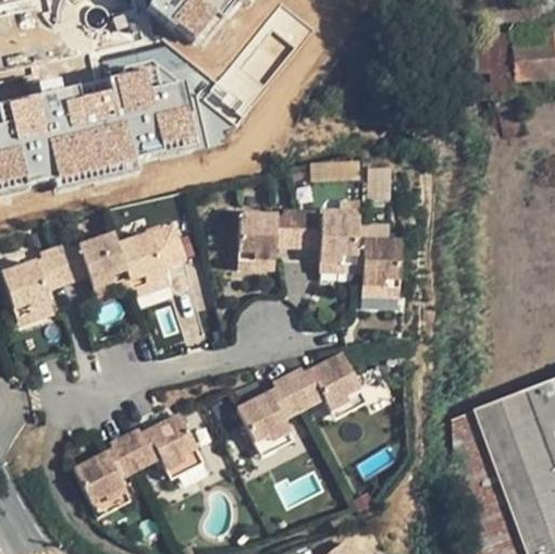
[(554,25),(513,28),(513,46),(554,44),(554,25)]
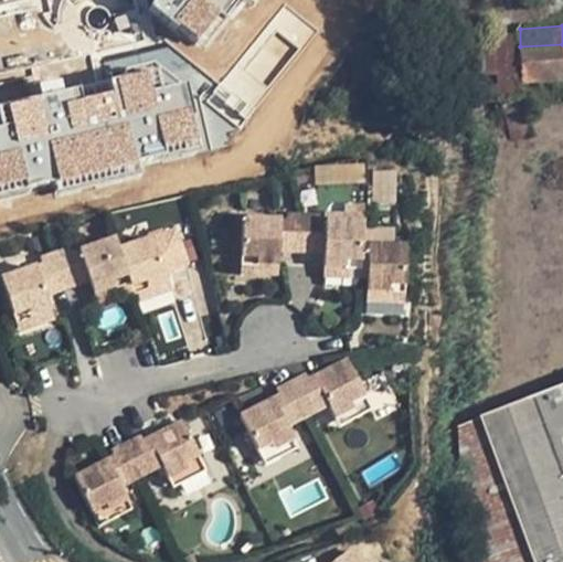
[(520,98),(521,77),(520,46),(520,29),(473,29),(473,101),(488,99),(520,98)]
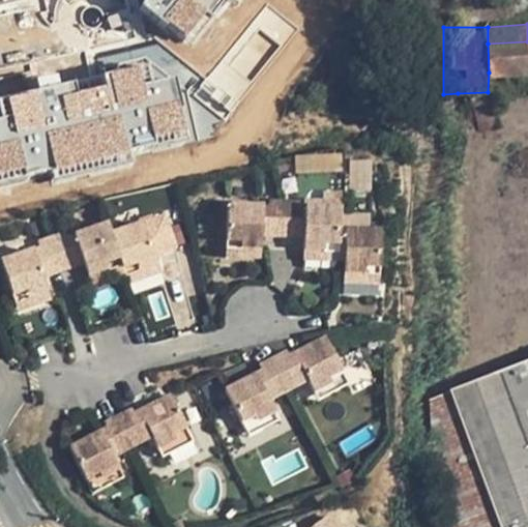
[(527,41),(488,44),(489,72),(527,72),(527,41)]
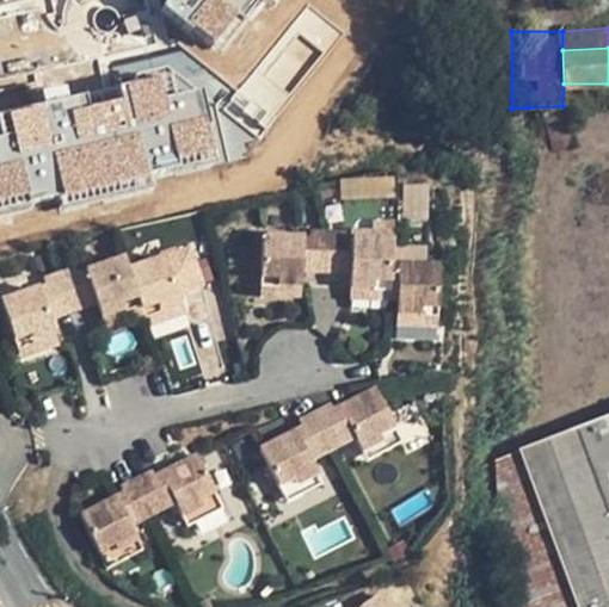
[(0,134),(0,208),(67,194),(67,193),(257,154),(252,131),(263,129),(248,59),(14,106),(19,130),(0,134)]
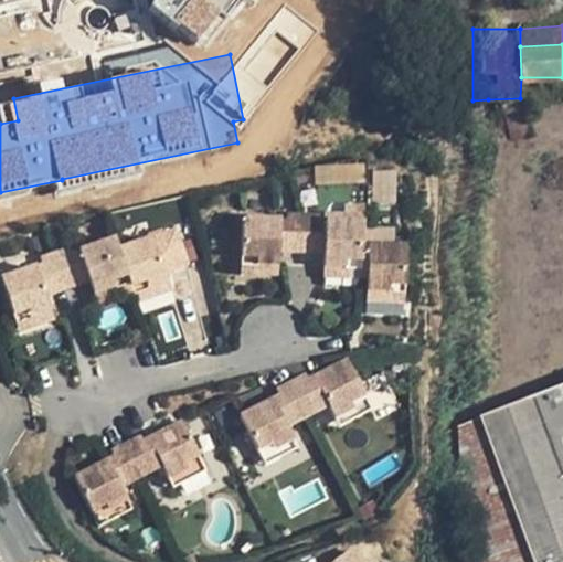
[(369,180),(368,160),(318,162),(319,181),(369,180)]
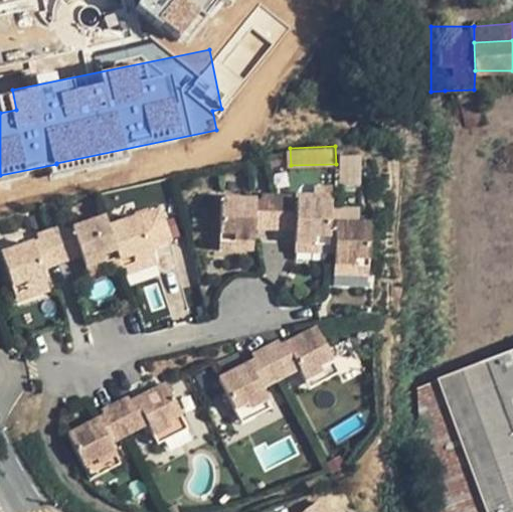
[(292,196),(264,194),(263,200),(262,229),(290,230),(292,200),(292,196)]
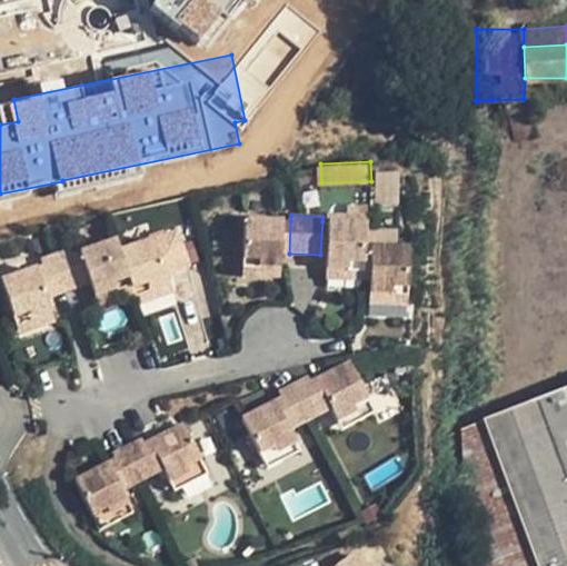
[(282,252),(284,220),(247,219),(246,257),(261,257),(261,264),(281,266),(282,252)]
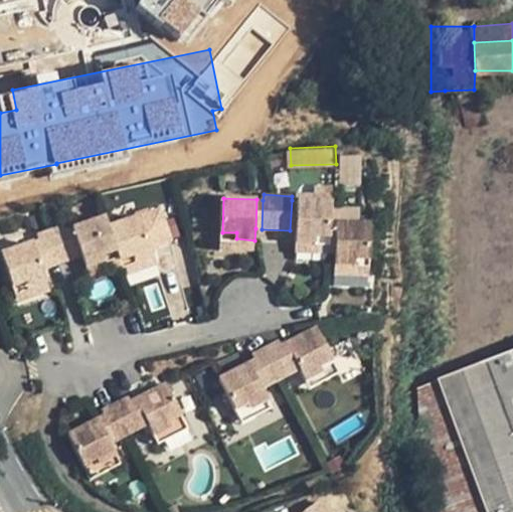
[(299,201),(292,200),(290,230),(297,231),(299,201)]
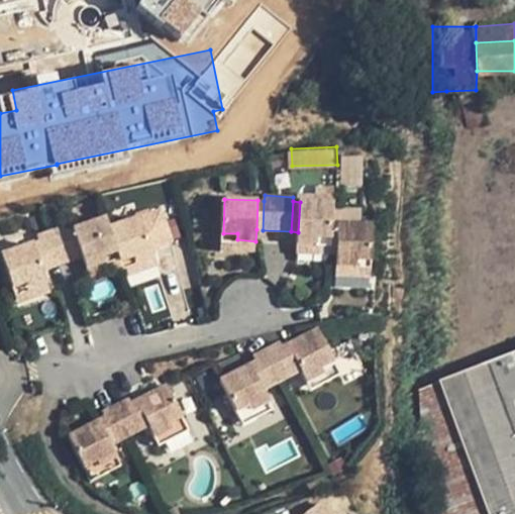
[(334,203),(300,202),(298,232),(298,241),(316,243),(317,237),(333,238),(334,203)]
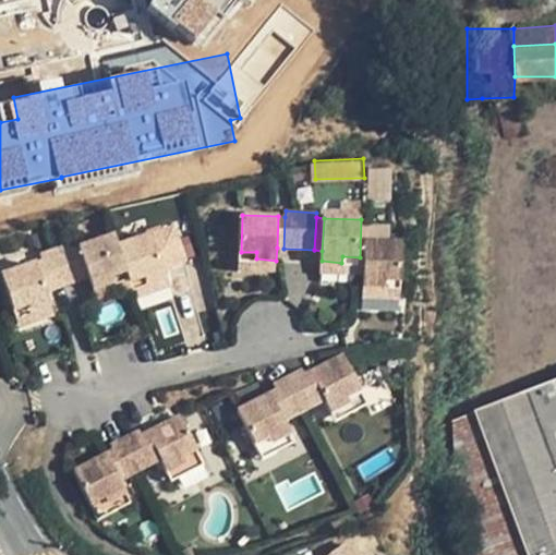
[(174,219),(159,224),(161,229),(172,264),(188,260),(174,219)]
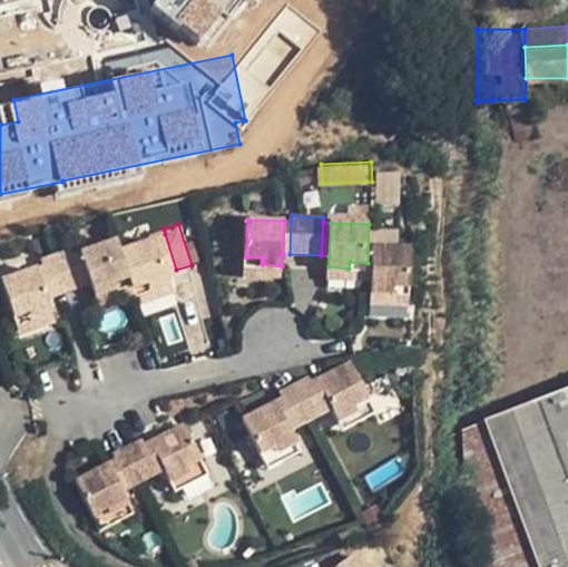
[(121,247),(117,232),(80,243),(89,272),(94,285),(115,279),(113,273),(128,269),(121,247)]
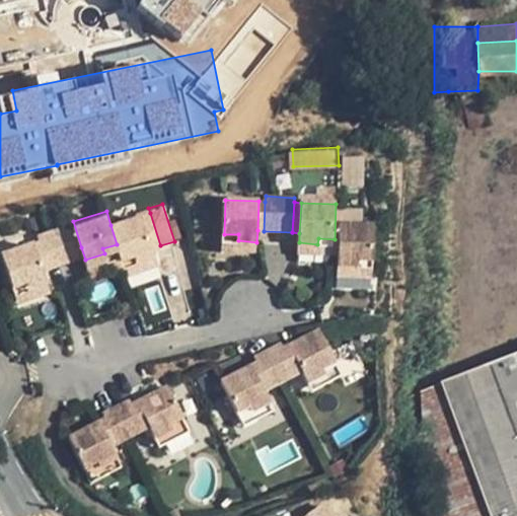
[(150,213),(144,215),(154,247),(160,245),(150,213)]
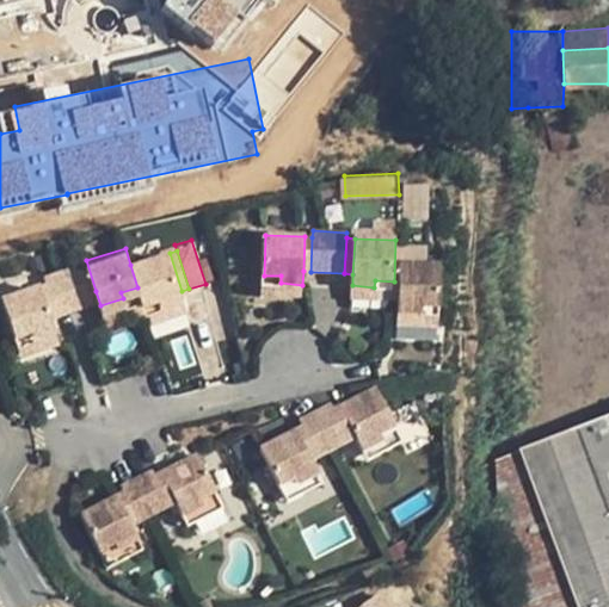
[(170,253),(130,265),(137,287),(142,305),(161,299),(164,305),(184,298),(182,291),(170,253)]
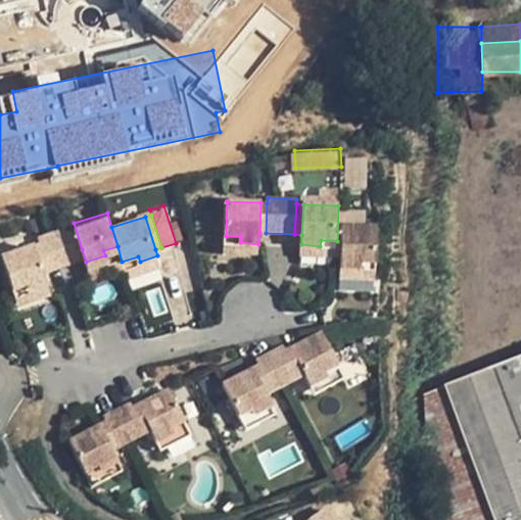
[(48,261),(77,251),(68,225),(67,220),(38,229),(39,234),(48,261)]
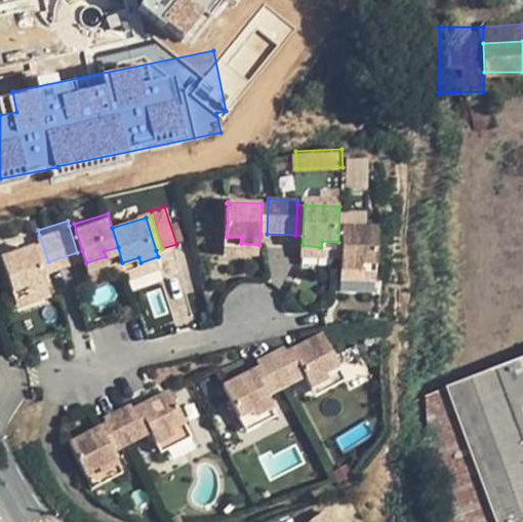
[(82,250),(74,224),(69,226),(77,252),(82,250)]
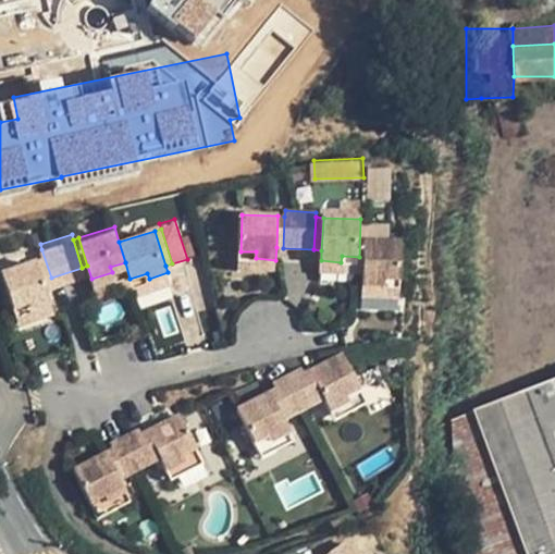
[(402,245),(366,244),(364,287),(383,288),(384,283),(401,284),(402,245)]
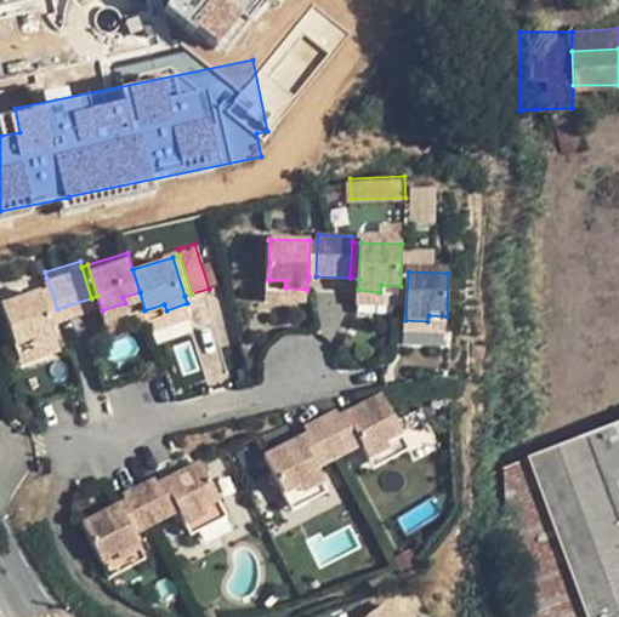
[(46,278),(40,279),(50,310),(57,309),(46,278)]
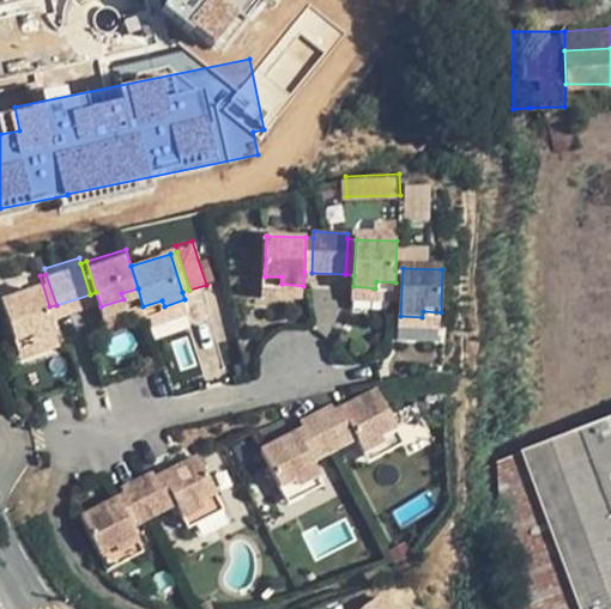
[(40,275),(1,287),(13,327),(30,322),(31,328),(54,321),(49,306),(40,275)]
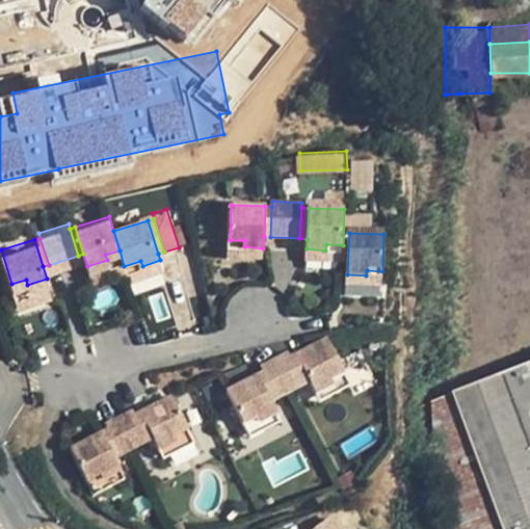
[(244,240),(230,240),(230,258),(263,260),(263,248),(244,246),(244,240)]
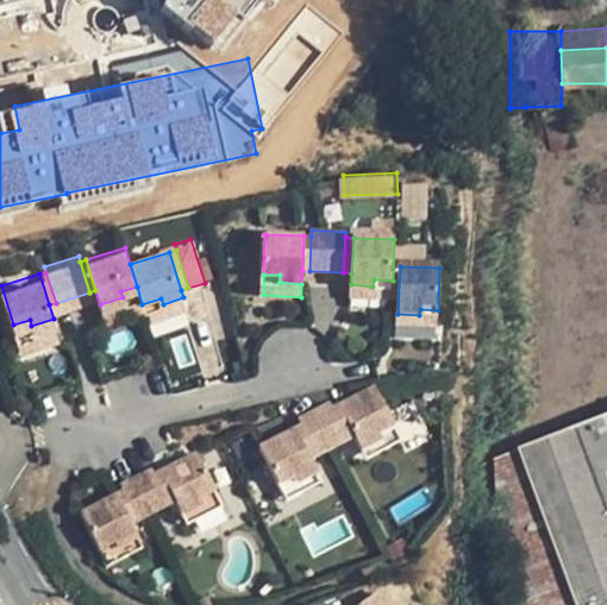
[(373,287),(351,284),(350,298),(392,301),(393,281),(374,279),(373,287)]
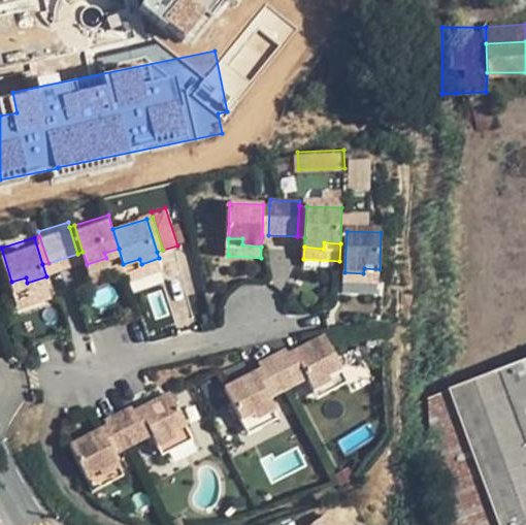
[(166,253),(179,320),(211,314),(199,247),(166,253)]
